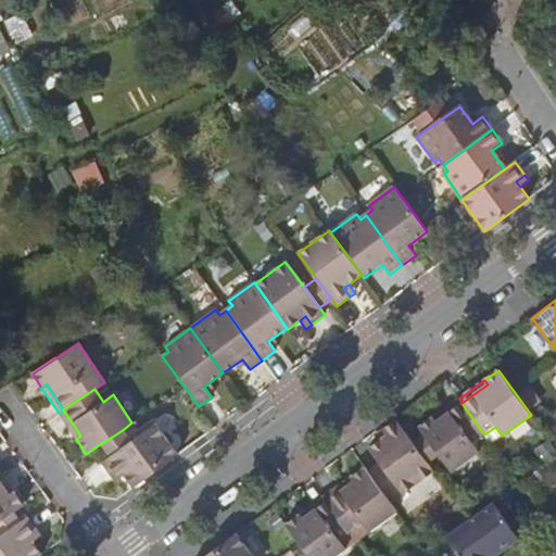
[(459,399),(434,417),(437,421),(462,403),(459,399)]
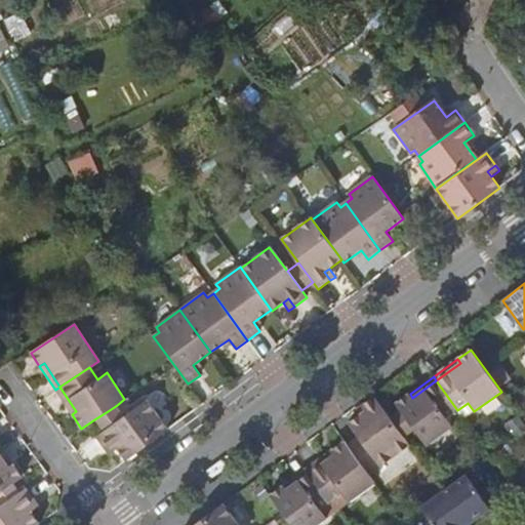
[(410,394),(396,403),(400,409),(415,431),(427,446),(453,427),(447,418),(457,410),(436,380),(412,398),(410,394)]
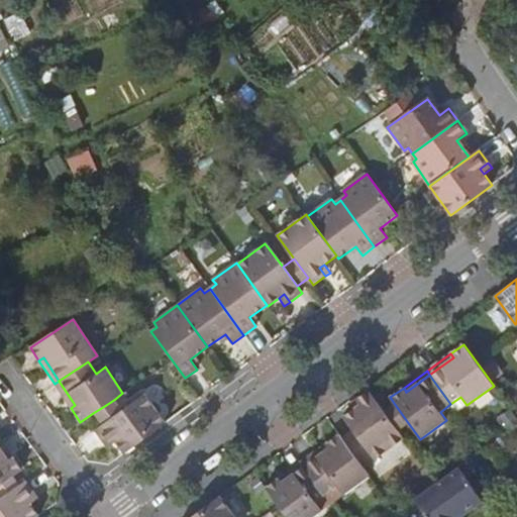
[(75,405),(59,381),(55,384),(71,408),(75,405)]
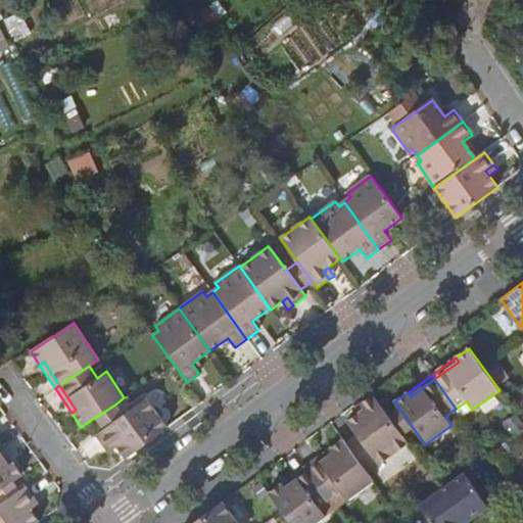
[(358,435),(346,442),(368,473),(409,444),(403,437),(396,428),(388,416),(374,396),(362,405),(365,409),(360,413),(348,421),(358,435)]
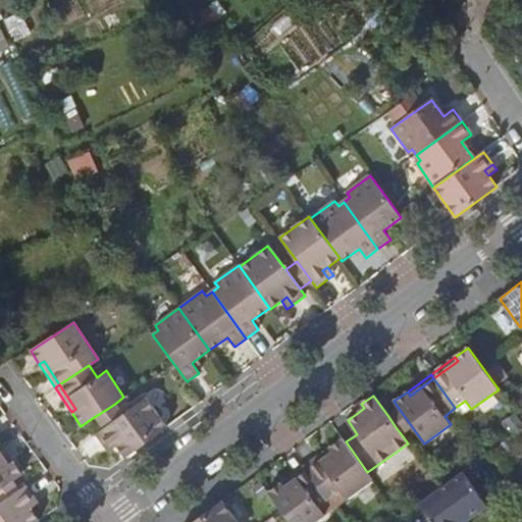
[(117,448),(124,457),(166,427),(145,398),(123,414),(96,434),(105,448),(113,441),(117,448)]
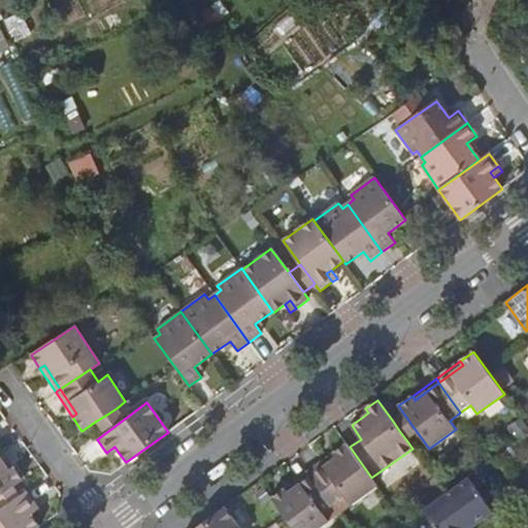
[(108,414),(95,422),(104,433),(125,419),(118,407),(108,414)]
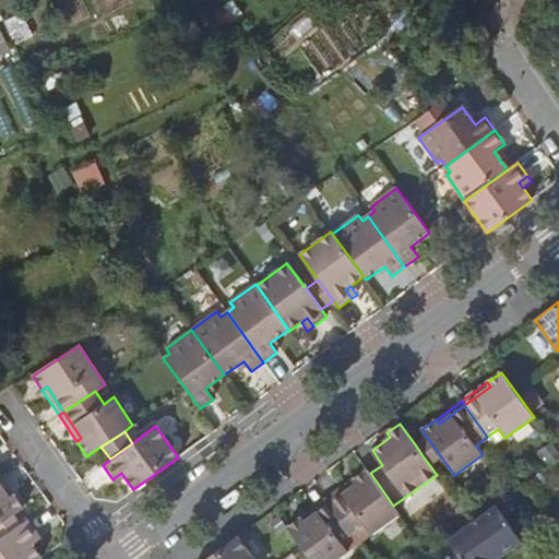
[(390,437),(387,432),(381,437),(384,441),(390,437)]
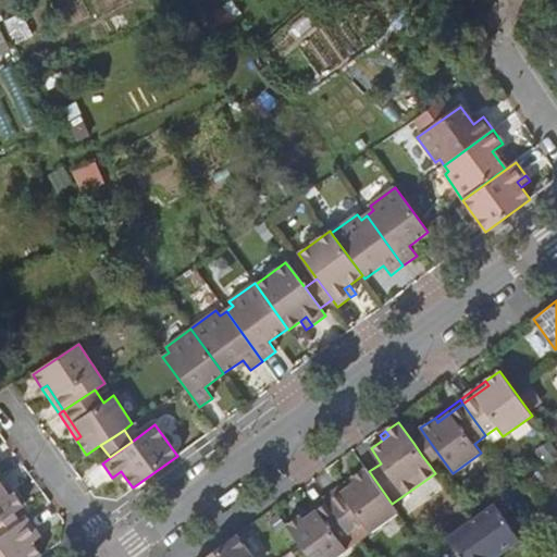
[(413,443),(422,456),(430,466),(441,457),(424,434),(413,443)]
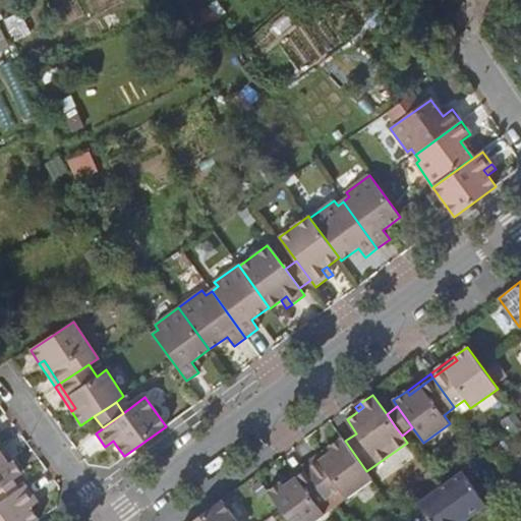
[(332,451),(307,468),(329,497),(340,489),(346,498),(372,478),(366,471),(345,441),(342,438),(330,447),(332,451)]
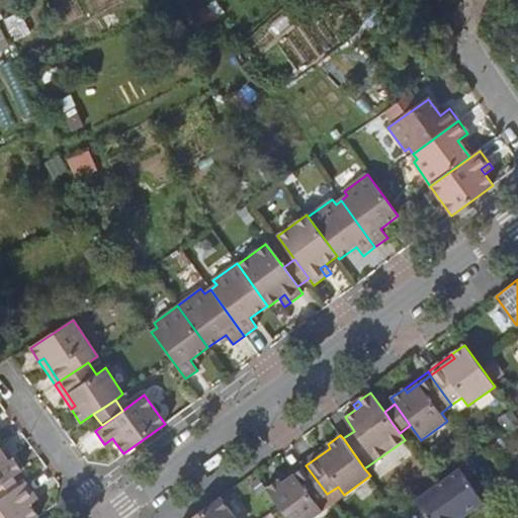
[(0,445),(9,459),(13,456),(0,437),(0,445)]
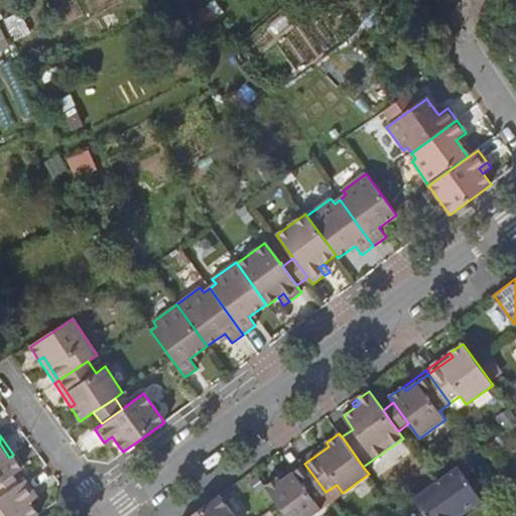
[(112,436),(104,442),(108,447),(116,442),(112,436)]
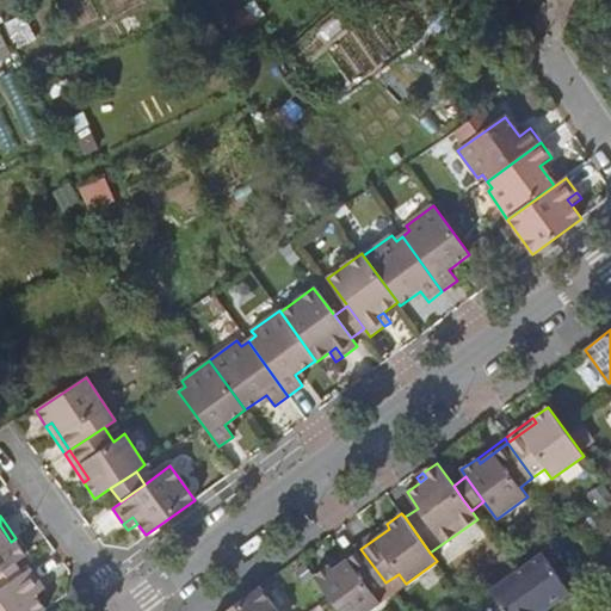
[(387,524),(358,544),(360,549),(389,529),(387,524)]
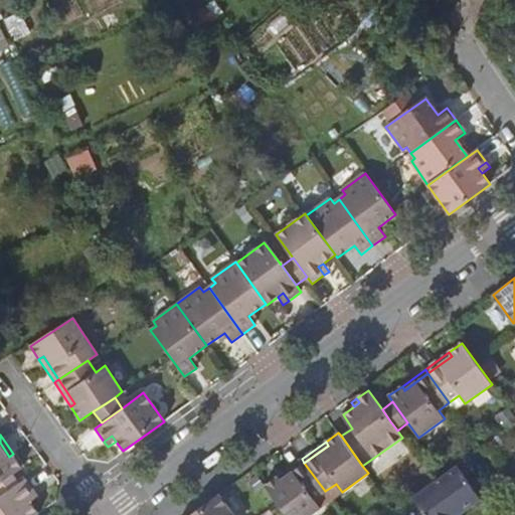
[(0,443),(0,482),(13,473),(21,468),(13,454),(9,457),(0,443)]
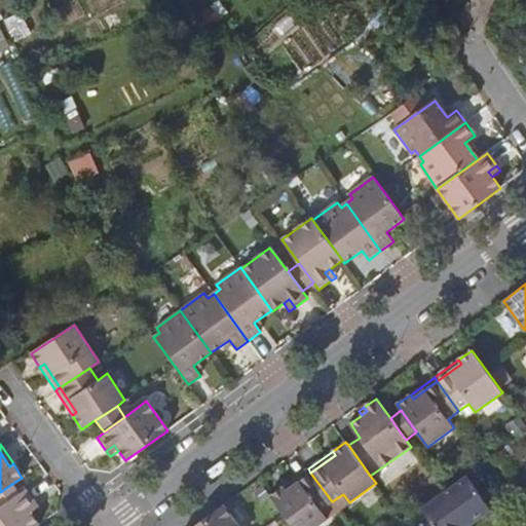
[(308,468),(285,485),(288,489),(310,473),(308,468)]
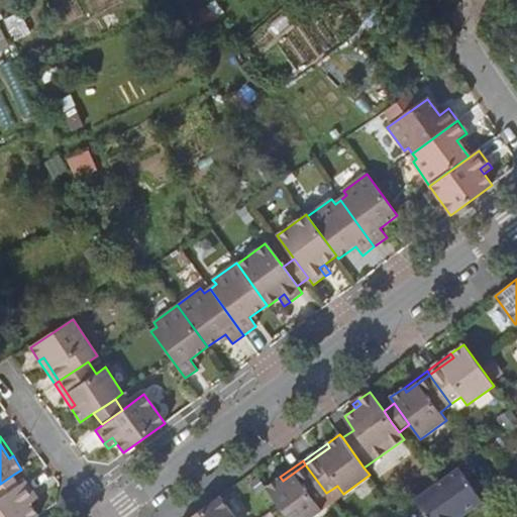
[(280,477),(266,487),(287,516),(311,516),(322,509),(316,501),(326,493),(305,464),(283,481),(280,477)]
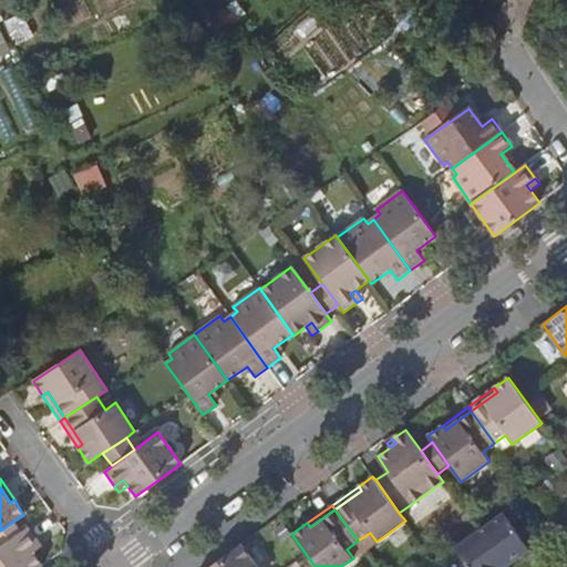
[(505,512),(455,547),(470,566),(505,566),(532,549),(505,512)]
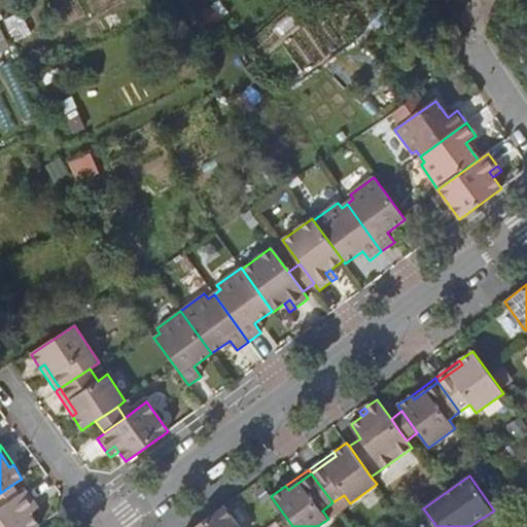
[(0,507),(21,493),(13,484),(0,493),(0,507)]
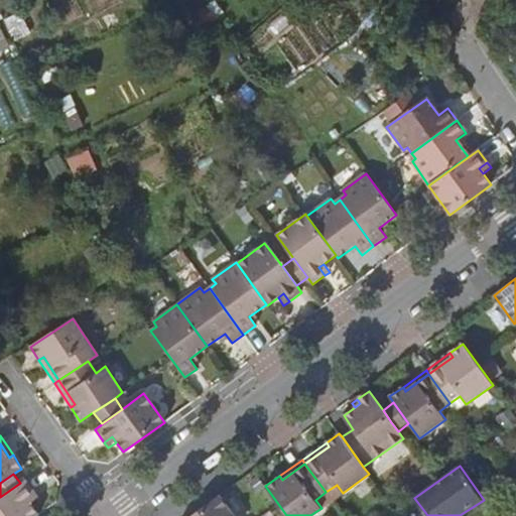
[(0,515),(34,515),(39,513),(30,501),(27,496),(34,490),(26,479),(20,483),(0,497),(0,515)]
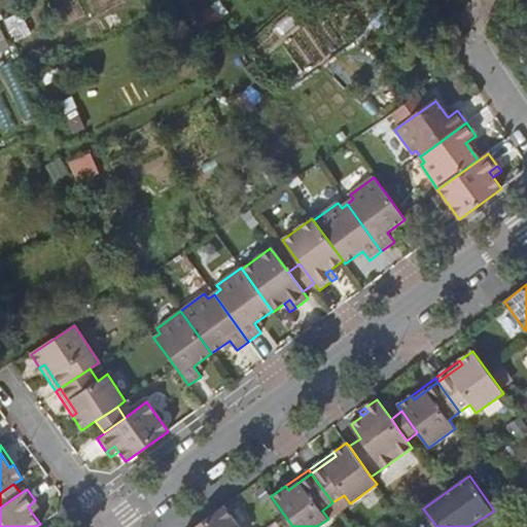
[(28,506),(31,512),(39,506),(35,500),(28,506)]
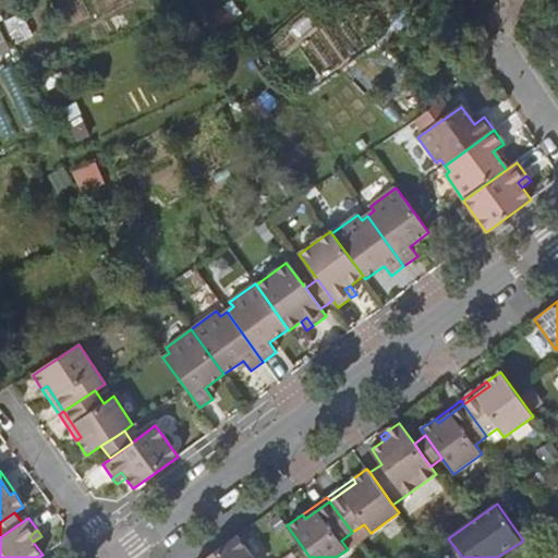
[(254,557),(238,535),(205,557),(254,557)]
